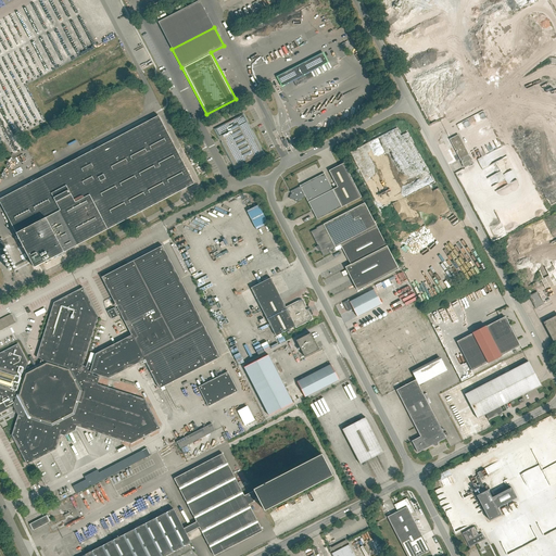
[(297,86),(331,68),(328,62),(327,63),(323,53),(288,71),(297,86)]
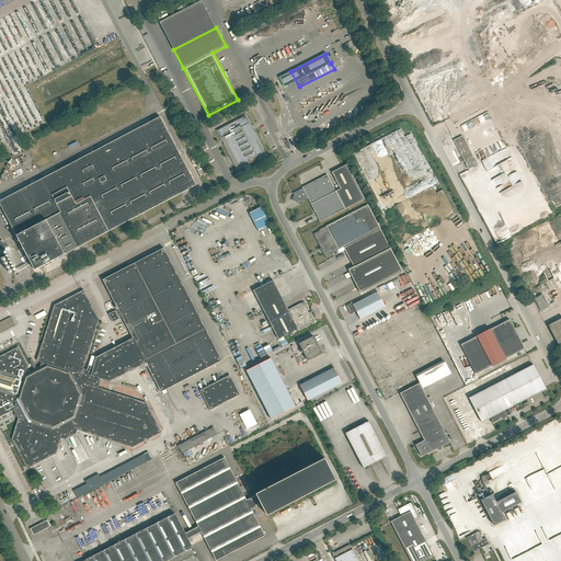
[(256,159),(265,155),(245,116),(217,130),(237,170),(248,164),(256,160),(256,159)]
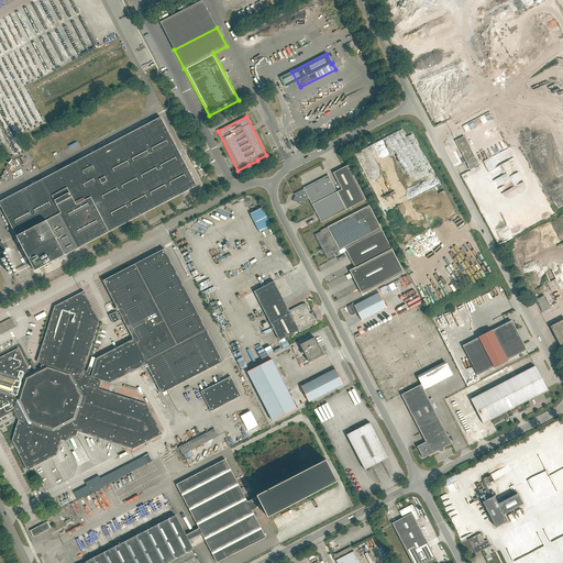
[(162,118),(0,202),(35,271),(187,191),(197,186),(162,118)]
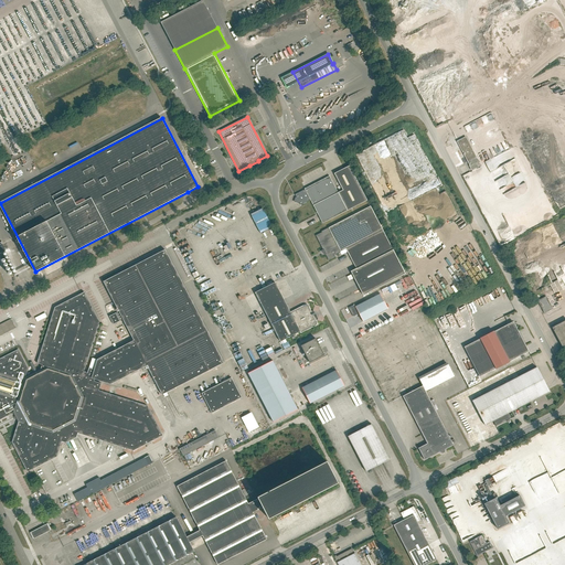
[(481,166),(481,164),(475,151),(473,151),(467,137),(458,141),(462,149),(462,150),(472,169),(473,170),(481,166)]
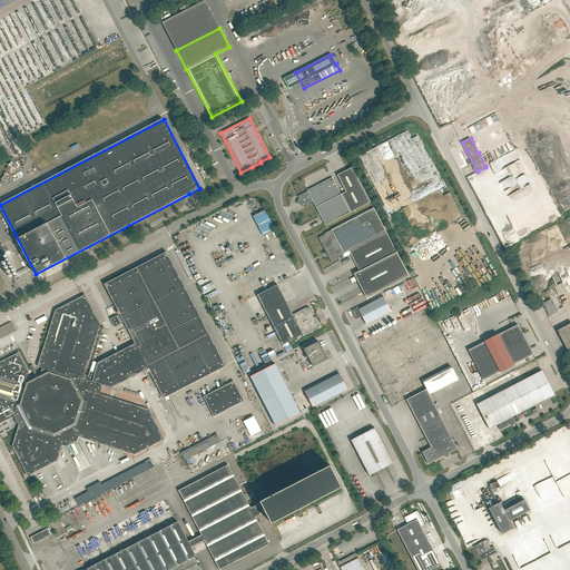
[(298,204),(301,205),(302,205),(303,207),(313,203),(325,225),(371,203),(352,167),(337,175),(346,192),(341,195),(332,177),(307,190),(307,192),(297,196),(300,199),(297,199),(297,203),(298,204)]
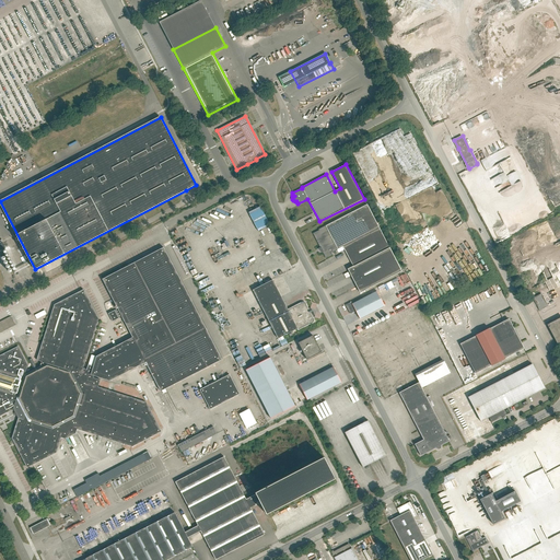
[(318,248),(322,253),(323,253),(326,258),(333,255),(331,253),(342,247),(353,267),(348,269),(360,293),(401,271),(368,205),(318,230),(319,230),(313,233),(321,247),(318,248)]
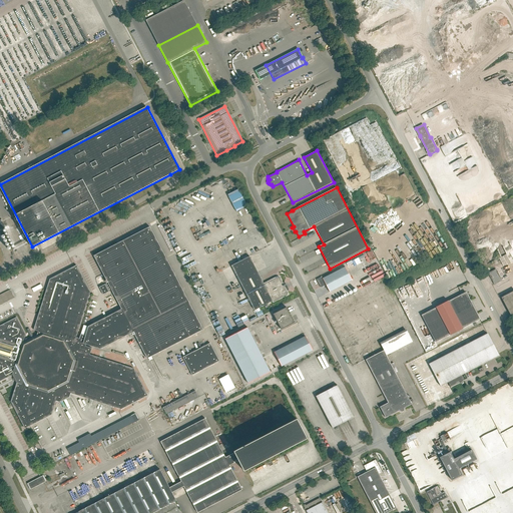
[(15,381),(17,383),(11,402),(24,429),(52,415),(56,401),(60,402),(69,397),(71,394),(121,409),(147,395),(134,369),(90,355),(91,349),(86,347),(86,345),(99,349),(117,340),(133,332),(147,359),(203,330),(149,226),(93,255),(121,310),(88,327),(85,335),(81,334),(79,339),(76,338),(90,292),(76,266),(50,280),(34,330),(38,332),(37,336),(34,337),(32,335),(30,336),(31,339),(23,343),(25,335),(16,318),(0,326),(0,381),(12,375),(13,378),(13,379),(13,380),(13,381),(14,381),(15,381)]
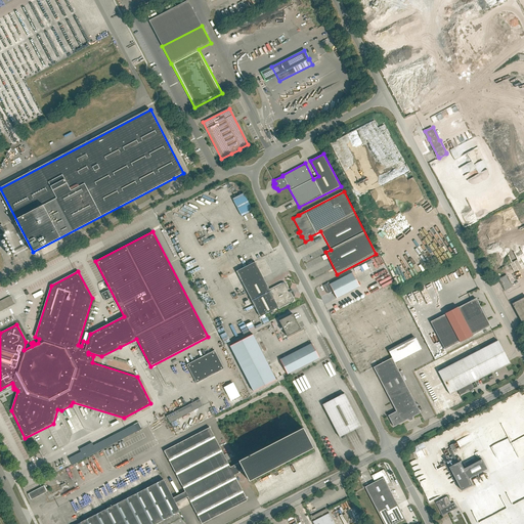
[(478,244),(481,253),(490,250),(490,249),(494,248),(492,243),(486,245),(487,248),(482,249),(480,243),(478,244)]
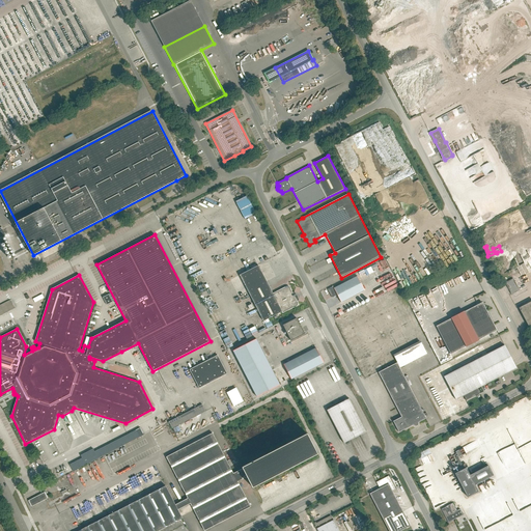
[(282,312),(282,313),(296,306),(297,306),(297,305),(298,305),(298,304),(298,303),(298,302),(297,301),(298,299),(296,298),(295,297),(296,295),(294,294),(290,287),(289,287),(289,286),(288,286),(287,286),(286,286),(285,286),(273,294),(258,266),(240,275),(263,322),(282,312)]
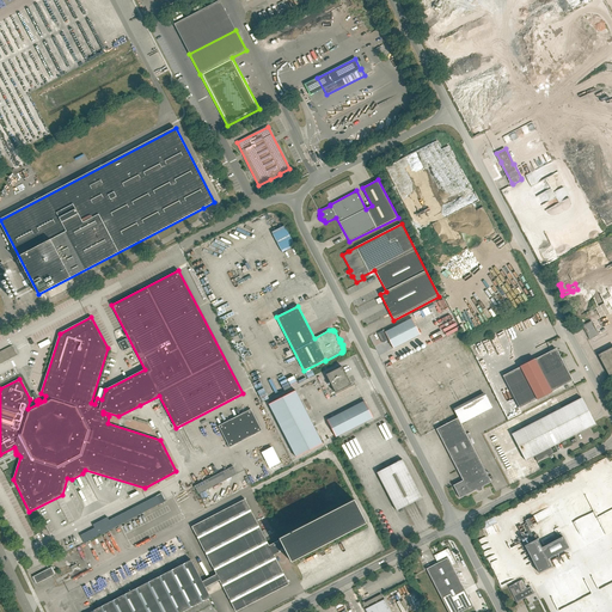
[(384,330),(378,334),(383,343),(389,340),(393,348),(420,335),(411,318),(385,332),(384,330)]
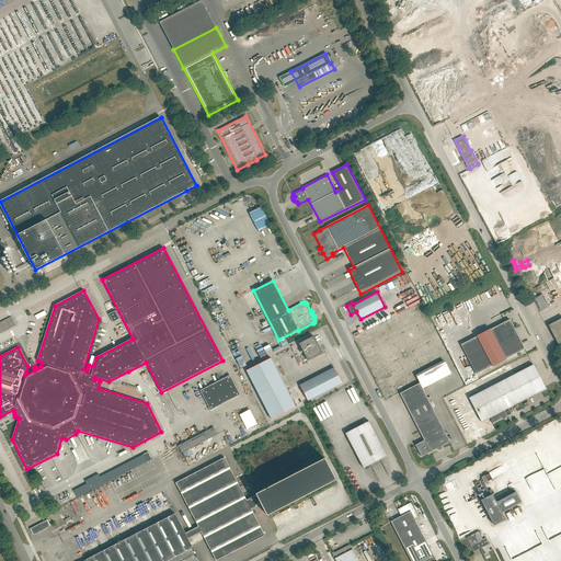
[(549,307),(542,295),(535,299),(540,311),(549,307)]
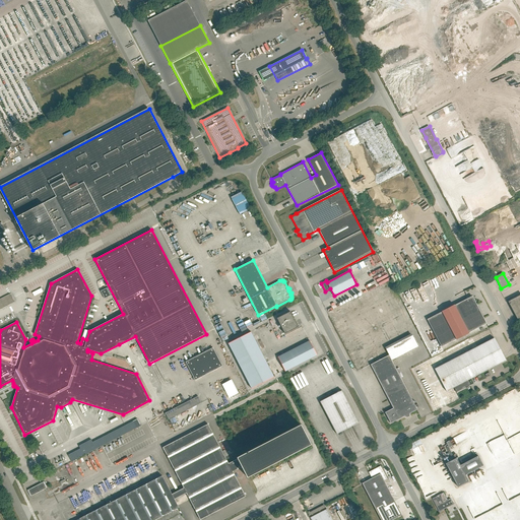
[(386,285),(392,299),(398,297),(391,282),(386,285)]
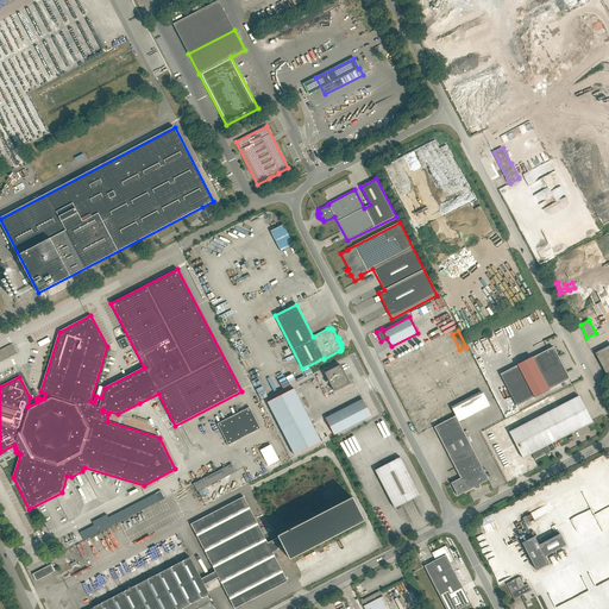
[(125,338),(118,341),(123,350),(130,346),(125,338)]
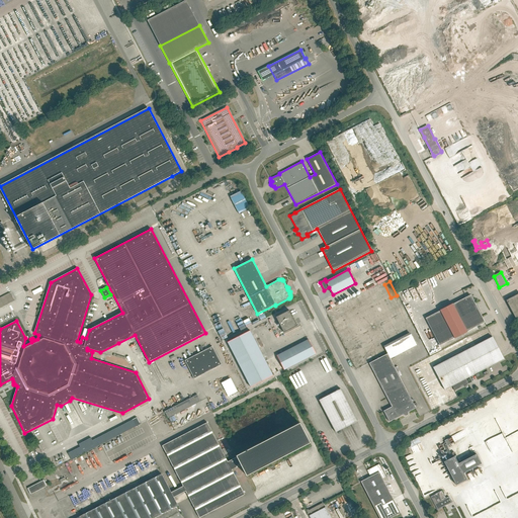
[(517,320),(517,294),(506,300),(517,321),(517,320)]
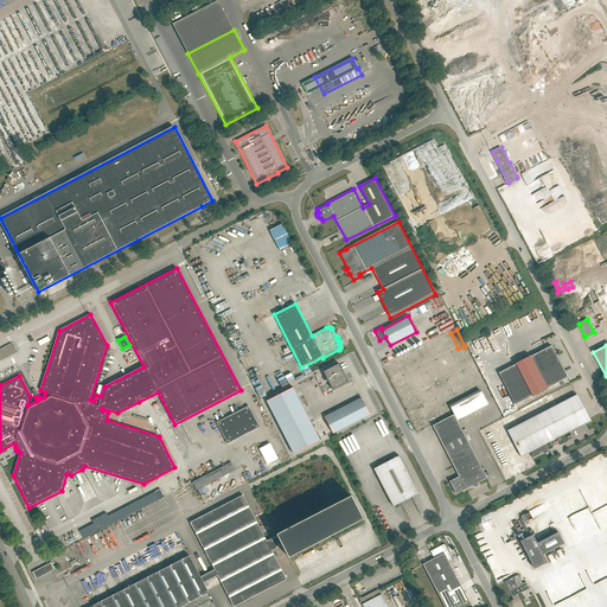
[(544,350),(541,351),(530,357),(530,356),(516,363),(516,364),(498,372),(515,404),(532,396),(547,389),(568,378),(554,351),(555,349),(545,346),(544,350)]
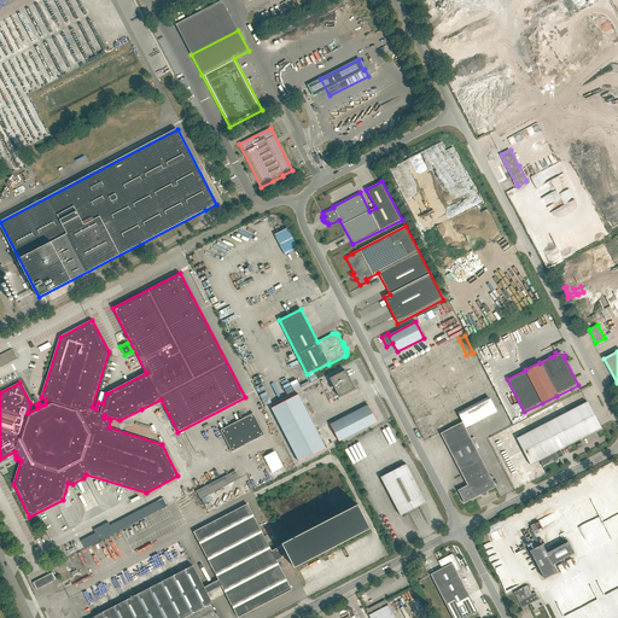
[(345,369),(328,378),(338,397),(355,389),(345,369)]
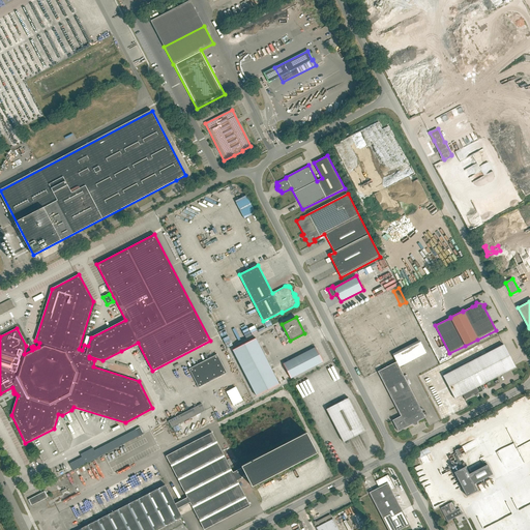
[(256,396),(280,384),(256,337),(233,350),(256,396)]
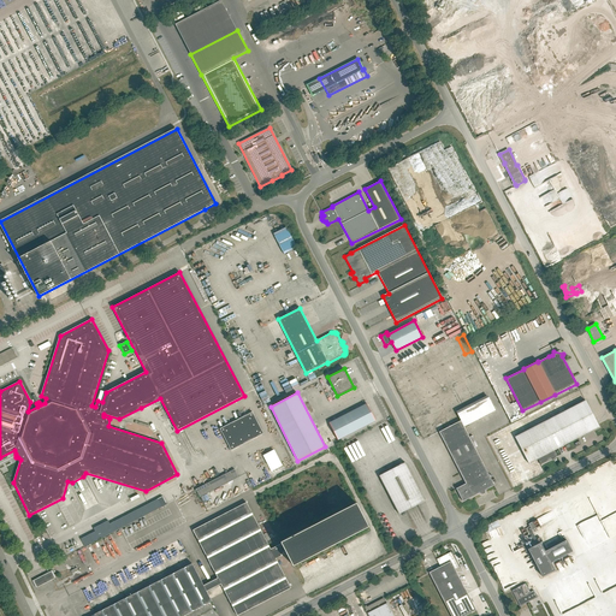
[(538,458),(540,465),(556,456),(554,450),(599,427),(585,401),(515,437),(528,463),(538,458)]
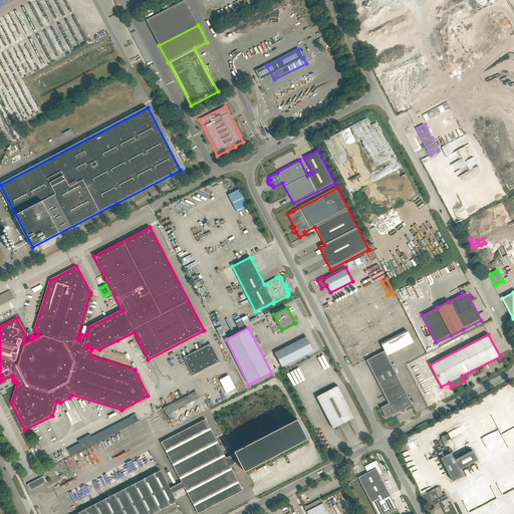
[(306,336),(281,349),(288,363),(313,351),(306,336)]
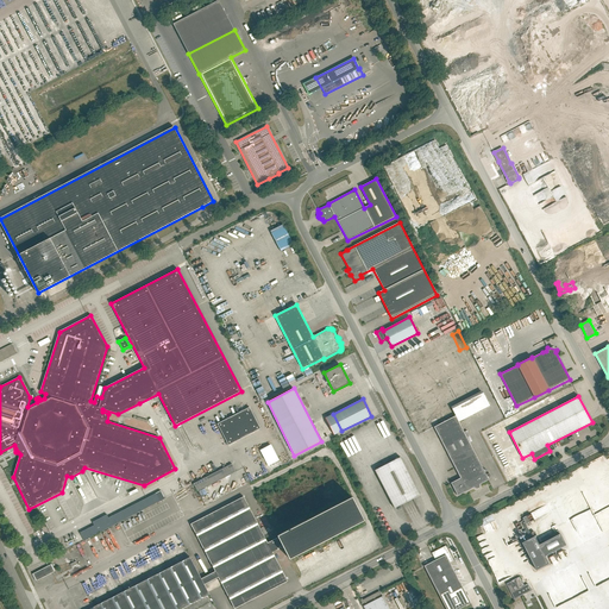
[(249,407),(217,424),(228,445),(261,428),(249,407)]
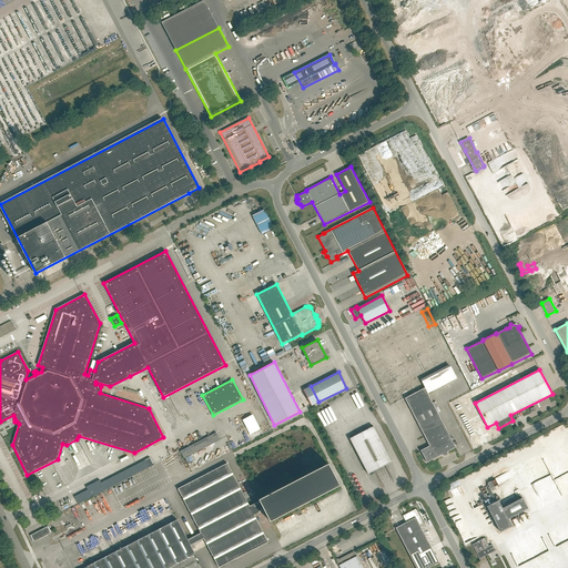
[(318,402),(311,386),(303,389),(312,406),(318,402)]
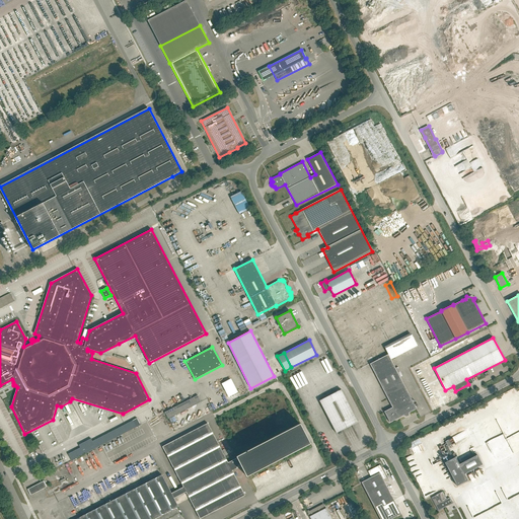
[(409,413),(416,409),(414,403),(414,404),(388,354),(370,364),(392,408),(384,412),(389,422),(403,415),(404,416),(405,417),(406,417),(409,416),(409,415),(409,414),(409,413)]
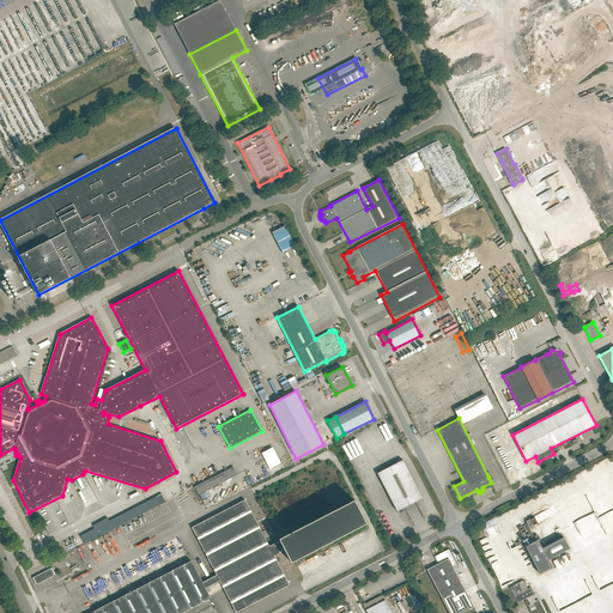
[(377,473),(398,511),(423,498),(402,460),(377,473)]
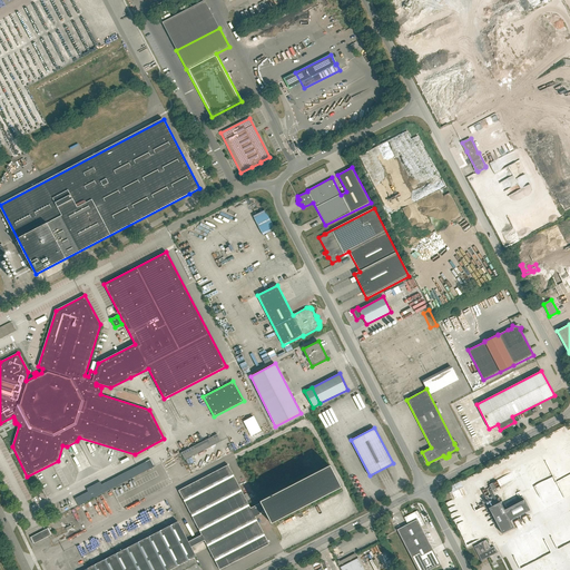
[(217,434),(182,452),(185,460),(220,441),(217,434)]
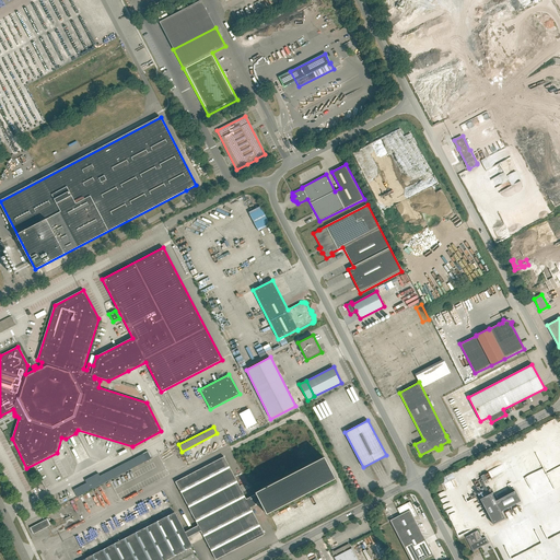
[(85,480),(86,483),(73,490),(78,498),(152,458),(148,452),(100,477),(98,474),(85,480)]
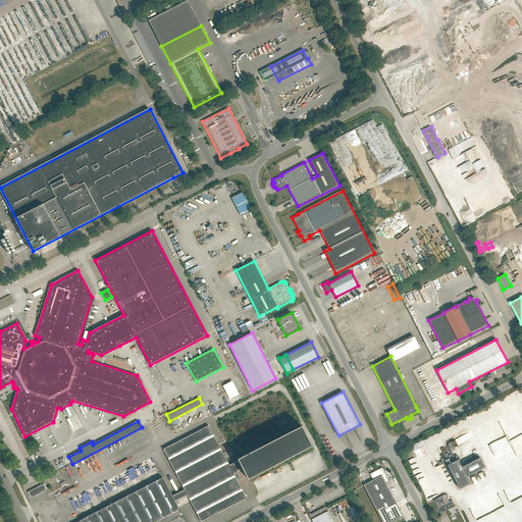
[(154,521),(179,509),(174,501),(187,494),(201,521),(247,498),(233,473),(243,469),(248,479),(312,446),(302,426),(238,459),(239,461),(229,465),(209,426),(163,450),(185,489),(172,497),(163,477),(81,520),(75,521),(154,521)]
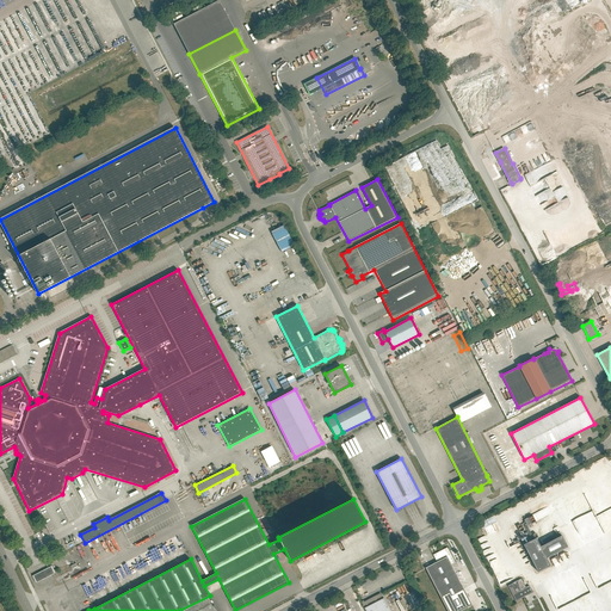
[(491,514),(477,523),(480,528),(493,520),(491,514)]
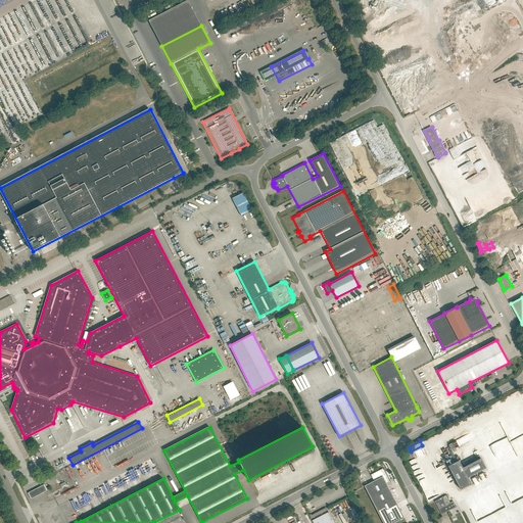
[(448,466),(460,489),(471,484),(468,478),(486,468),(481,459),(463,468),(459,461),(448,466)]
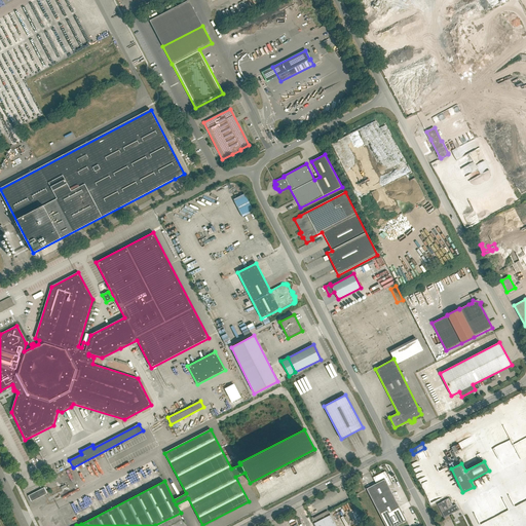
[(366,489),(384,525),(396,525),(406,521),(388,486),(391,484),(384,472),(373,478),(376,484),(366,489)]
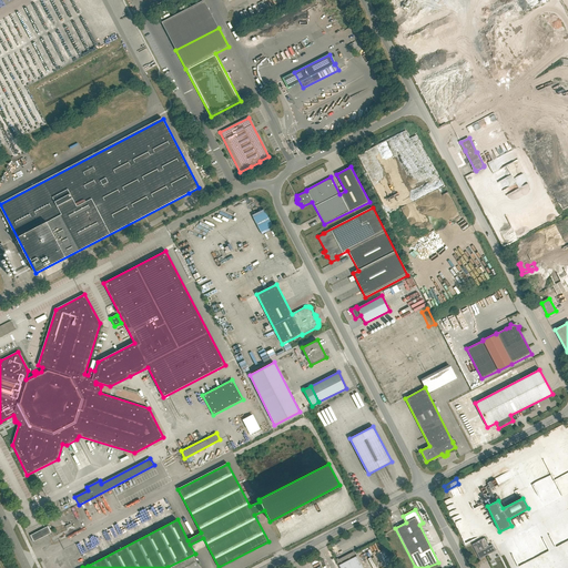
[(472,545),(476,553),(479,559),(495,551),(492,545),(489,546),(485,538),(476,543),(472,545)]
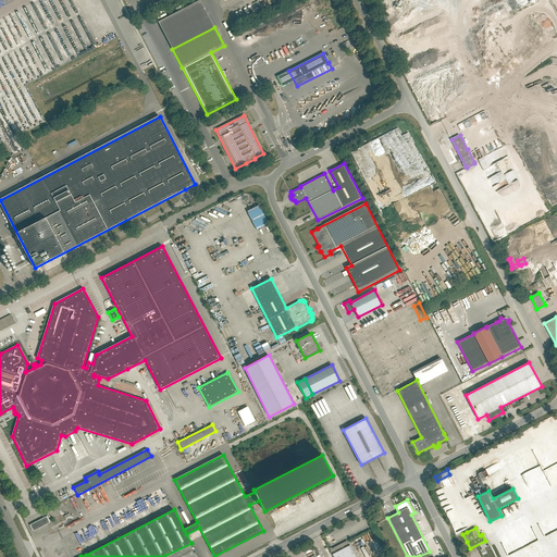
[(356,556),(350,545),(349,545),(347,541),(330,549),(331,552),(330,552),(332,555),(333,556),(356,556)]
